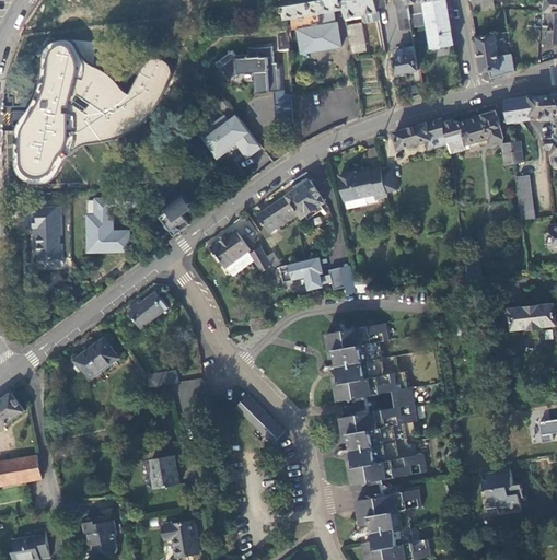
[(283,0),(286,31),(296,30),(299,43),(338,35),(336,25),(333,22),(331,10),(341,8),(340,0),(283,0)]
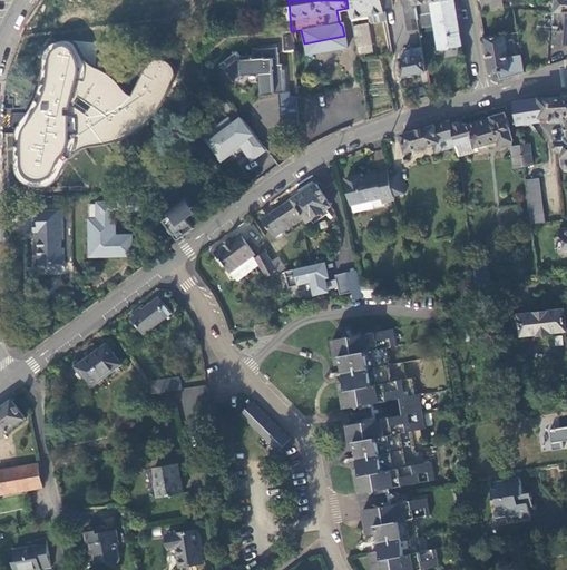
[(352,18),(383,12),(382,7),(381,0),(346,0),(348,8),(350,18),(352,18)]
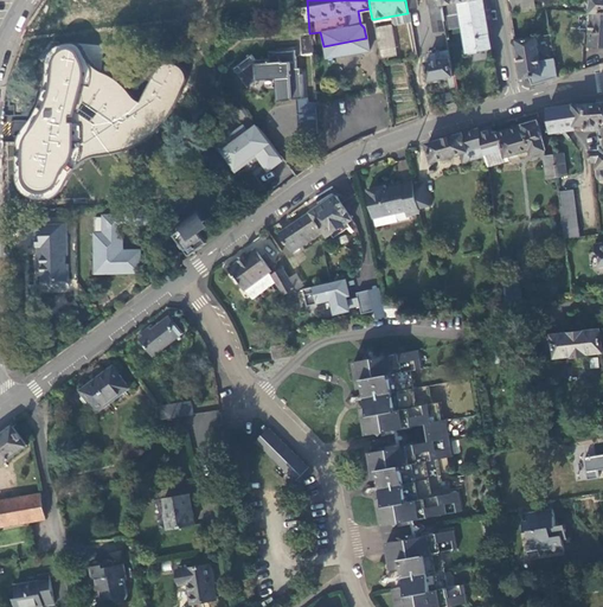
[(428,0),(434,31),(443,30),(441,14),(438,2),(437,0),(405,0),(406,7),(416,6),(414,0),(428,0)]
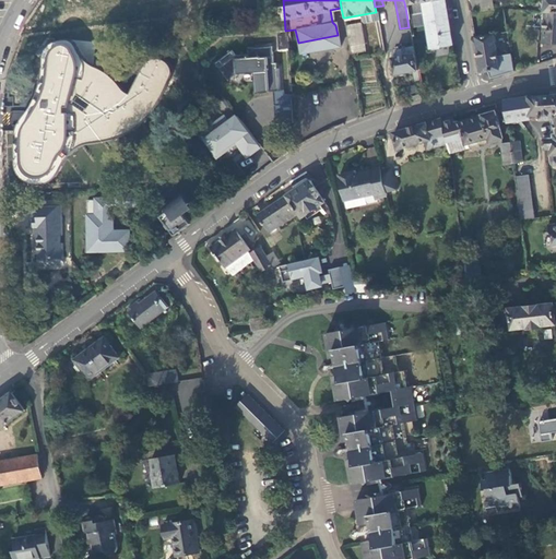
[(428,46),(450,43),(447,19),(442,0),(417,0),(404,2),(406,13),(423,11),(425,24),(428,46)]
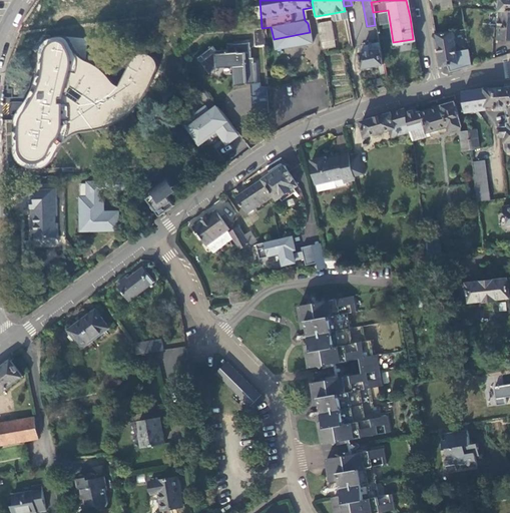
[(451,7),(449,0),(427,0),(428,3),(429,10),(451,7)]
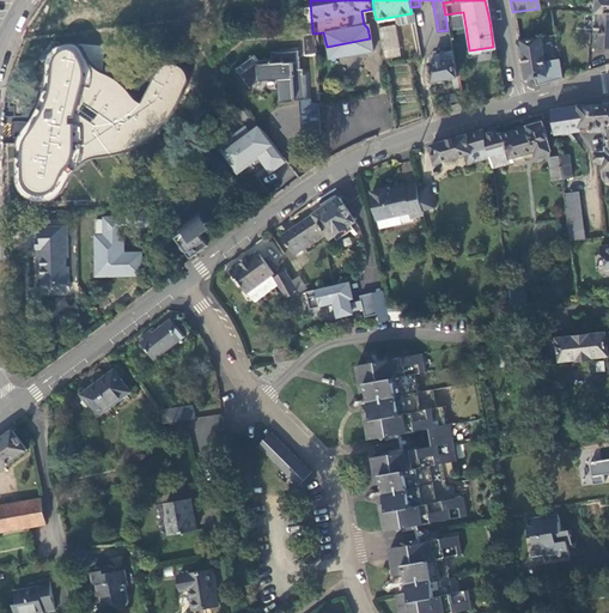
[(608,0),(596,0),(596,11),(608,11),(608,0)]
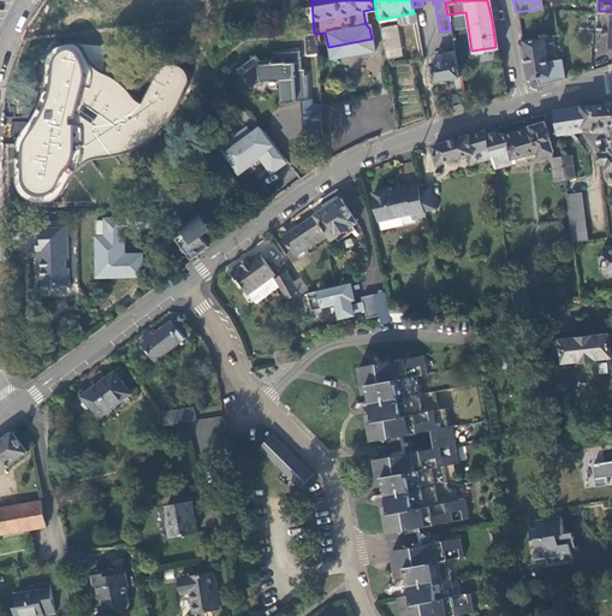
[(595,47),(611,47),(611,11),(599,11),(595,47)]
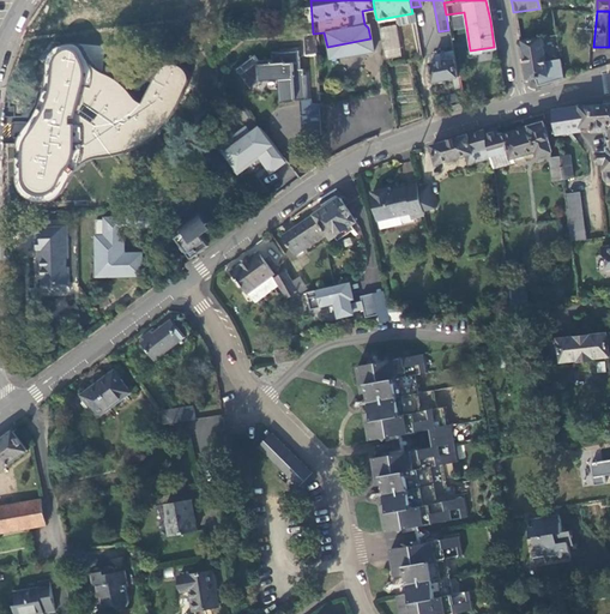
[(464,12),(446,14),(448,30),(466,26),(464,12)]
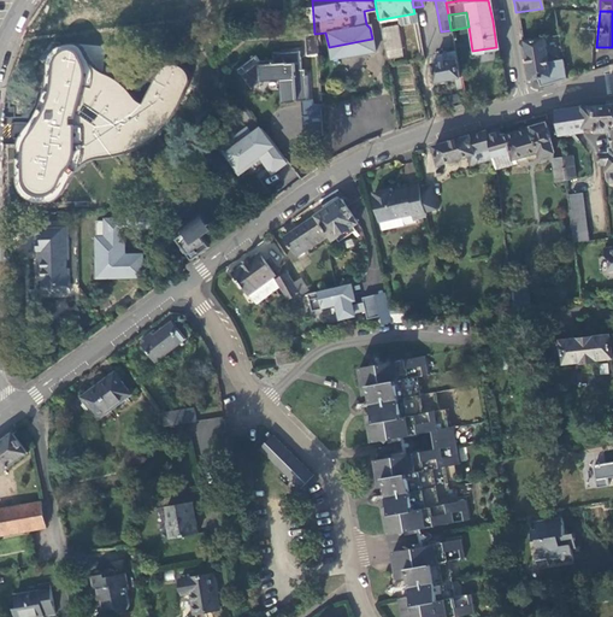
[(398,25),(382,28),(383,36),(387,59),(402,56),(398,25)]
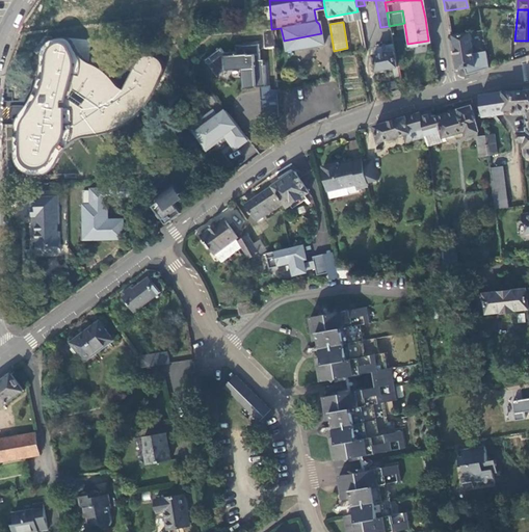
[(264,56),(273,55),(272,43),(271,29),(262,30),(264,56)]
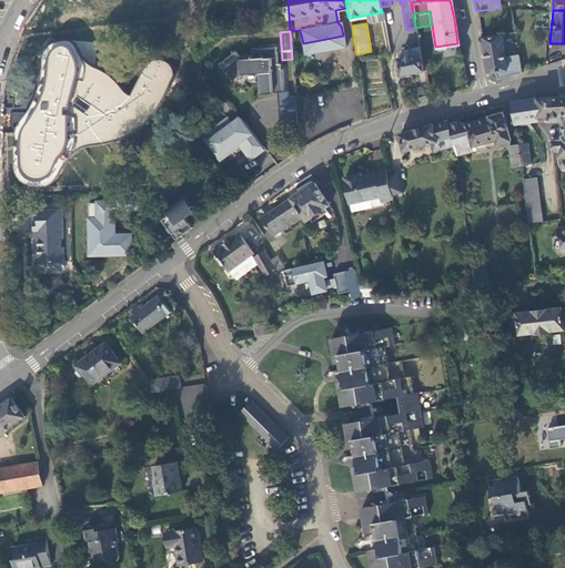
[(494,71),(496,78),(521,71),(516,51),(513,52),(514,56),(504,57),(500,34),(482,38),(485,54),(488,72),(494,71)]
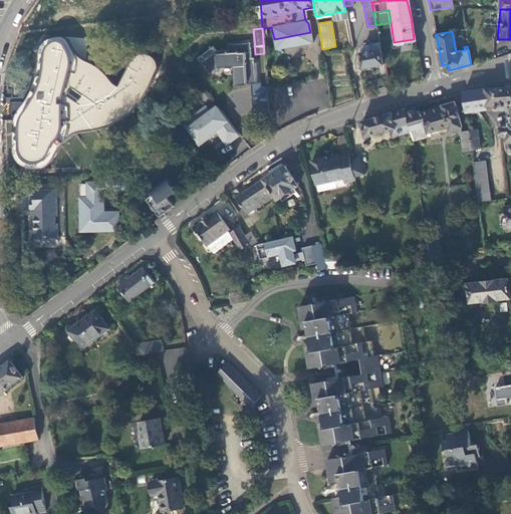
[(311,43),(310,32),(274,39),(275,49),(311,43)]
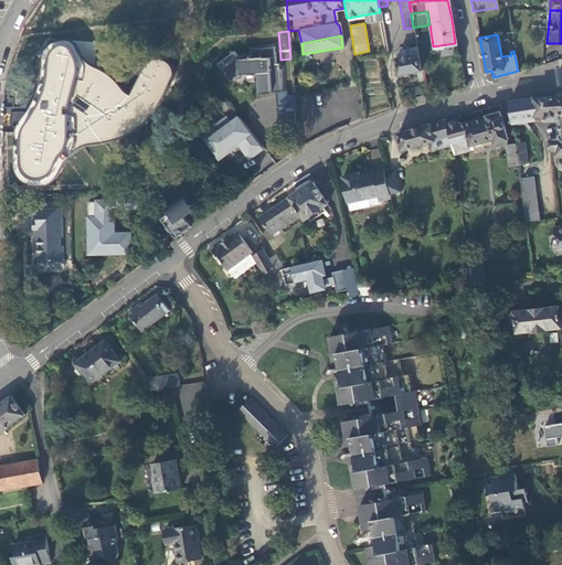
[(72,43),(65,40),(54,42),(50,44),(44,48),(41,55),(41,66),(39,82),(35,92),(30,105),(22,117),(14,126),(11,137),(11,147),(13,168),(17,177),(22,183),(34,185),(46,185),(57,174),(62,164),(69,158),(77,150),(91,144),(110,142),(133,131),(147,120),(160,102),(168,86),(170,70),(163,62),(156,59),(146,62),(140,68),(137,76),(127,95),(116,84),(107,74),(83,60),(72,43)]
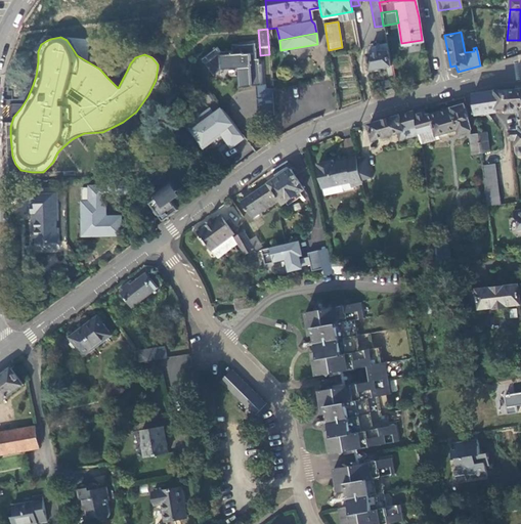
[(252,42),(231,45),(231,52),(219,53),(216,47),(199,58),(211,76),(219,69),(236,70),(237,87),(255,85),(262,85),(260,64),(254,64),(252,42)]
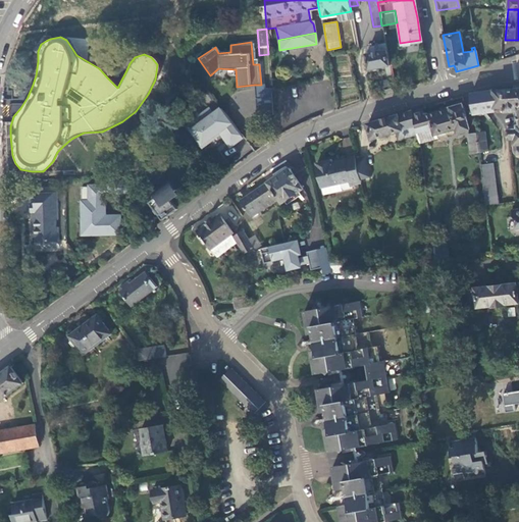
[(374,52),(365,54),(365,60),(367,68),(377,66),(388,64),(384,43),(372,44),(374,52)]
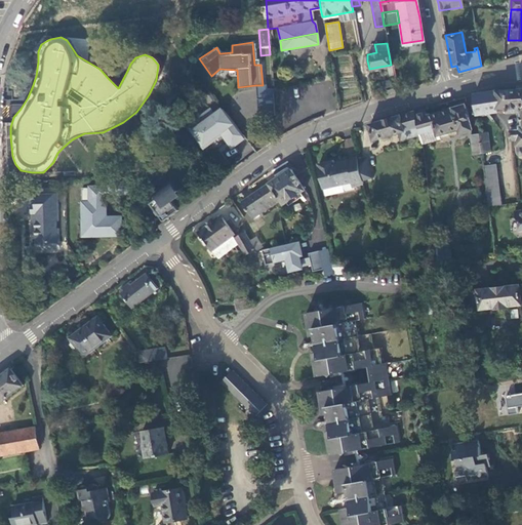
[(264,89),(263,85),(255,85),(256,114),(274,113),(272,88),(264,89)]
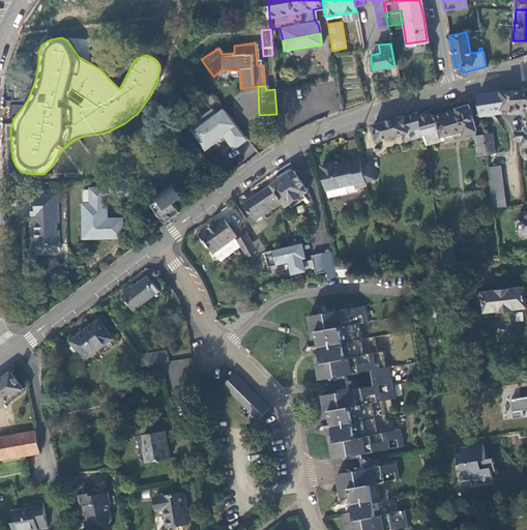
[(510,114),(523,113),(524,113),(524,109),(526,108),(526,89),(520,90),(500,91),(501,100),(501,110),(509,109),(510,114)]
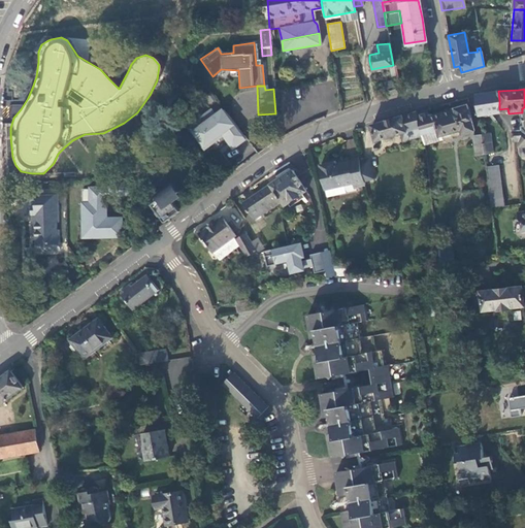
[(478,116),(492,113),(499,112),(498,109),(499,109),(499,100),(498,91),(485,93),(474,95),(478,116)]
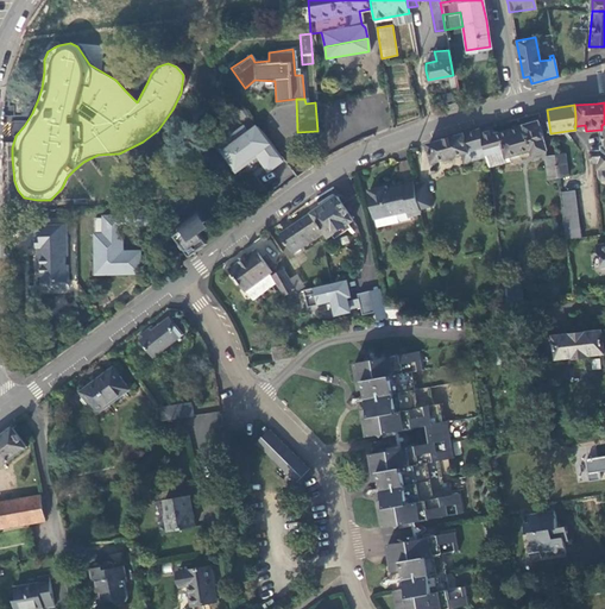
[(493,135),(491,125),(478,129),(485,156),(487,167),(508,161),(506,157),(530,150),(531,155),(546,150),(537,121),(515,129),(493,135)]
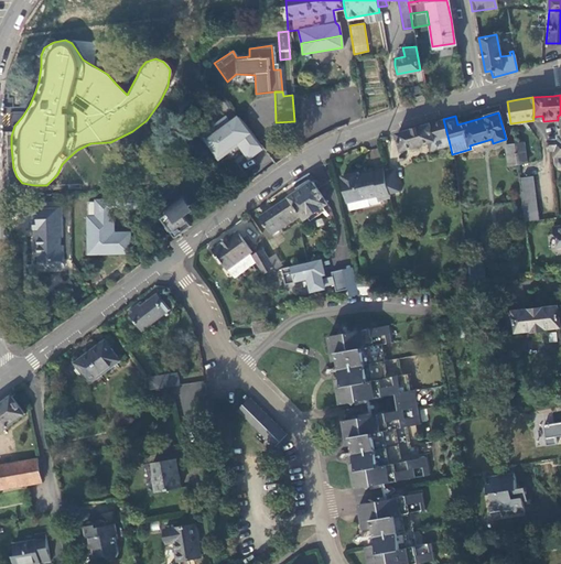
[(560,115),(558,116),(558,120),(557,120),(558,134),(556,134),(556,139),(546,140),(547,151),(552,150),(554,165),(556,166),(558,166),(560,166),(560,165),(560,115)]
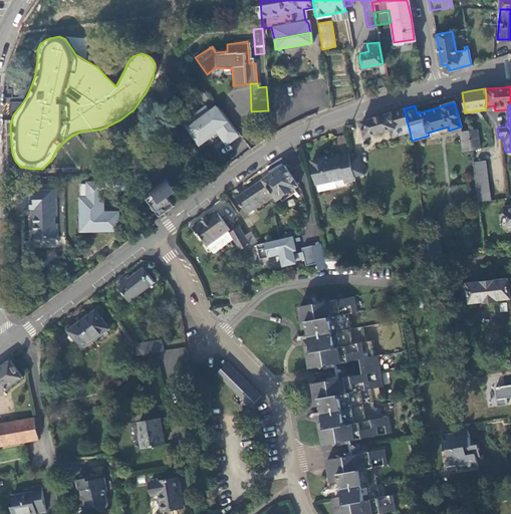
[(237,138),(215,105),(184,127),(197,146),(216,133),(225,146),(237,138)]
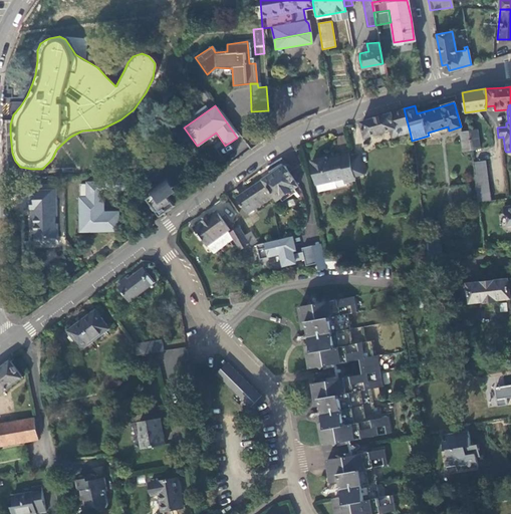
[(410,132),(404,108),(384,114),(359,121),(364,137),(389,130),(391,137),(410,132)]
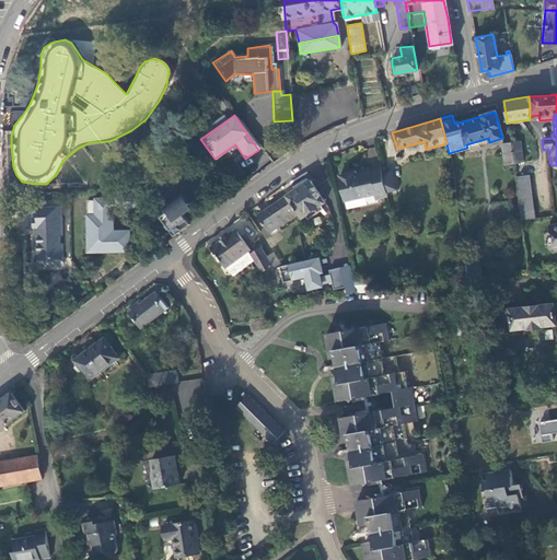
[(518,142),(509,143),(512,163),(521,162),(518,142)]
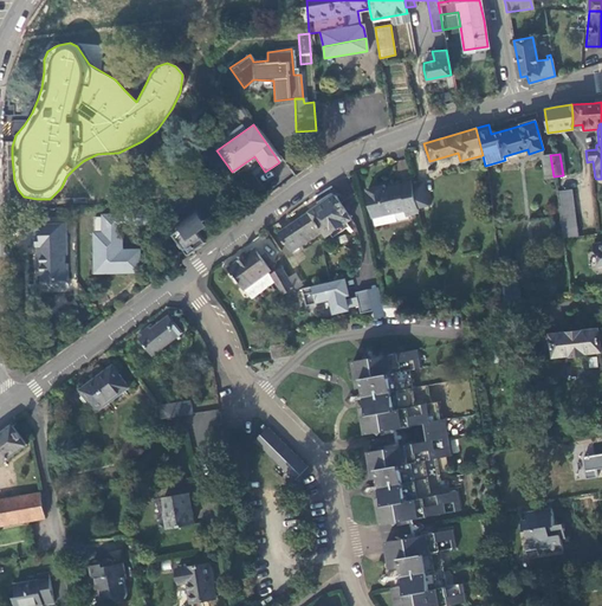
[(544,178),(554,176),(550,155),(541,156),(544,178)]
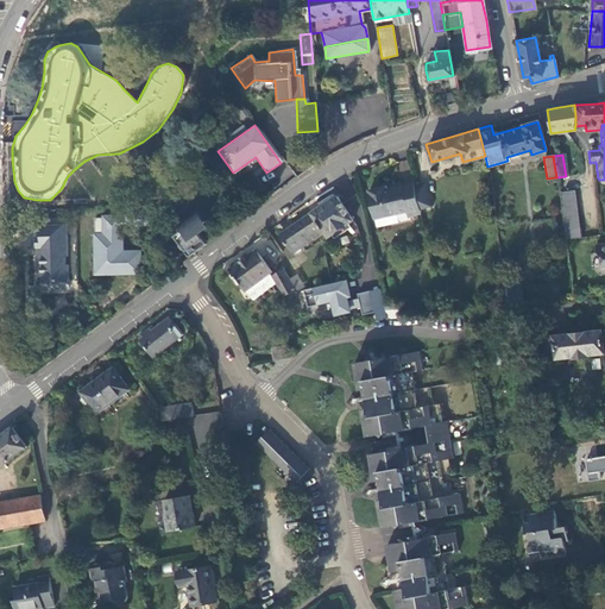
[(417,202),(428,200),(424,183),(413,186),(417,202)]
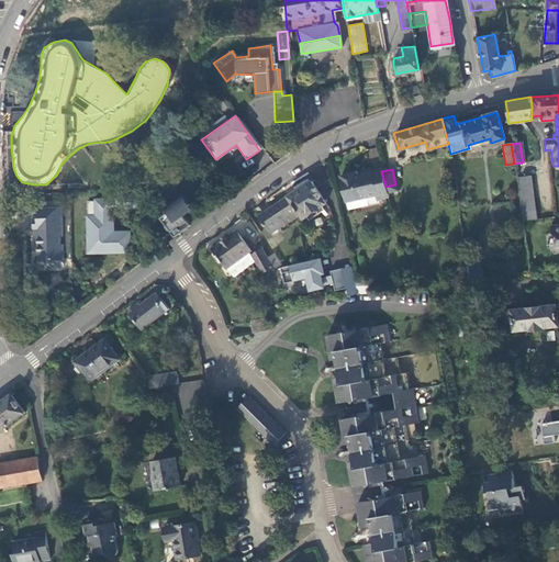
[(365,198),(375,195),(376,200),(388,197),(387,193),(386,187),(381,171),(381,170),(364,175),(351,178),(350,175),(339,178),(347,211),(367,205),(365,198)]
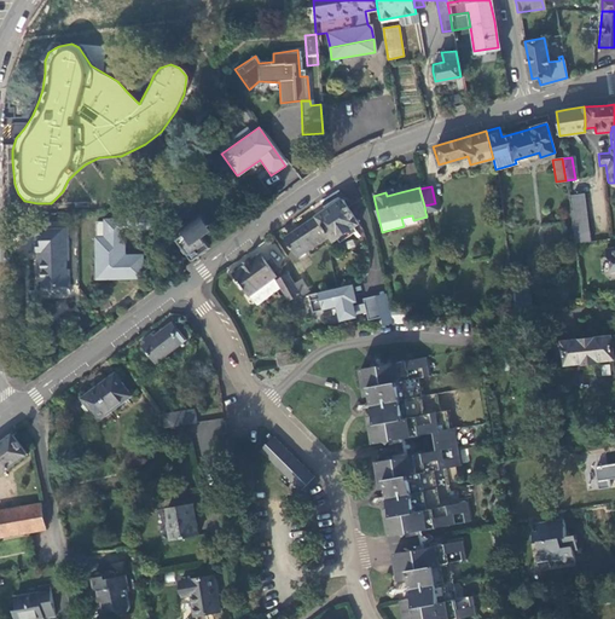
[(590,241),(582,194),(567,195),(574,243),(590,241)]
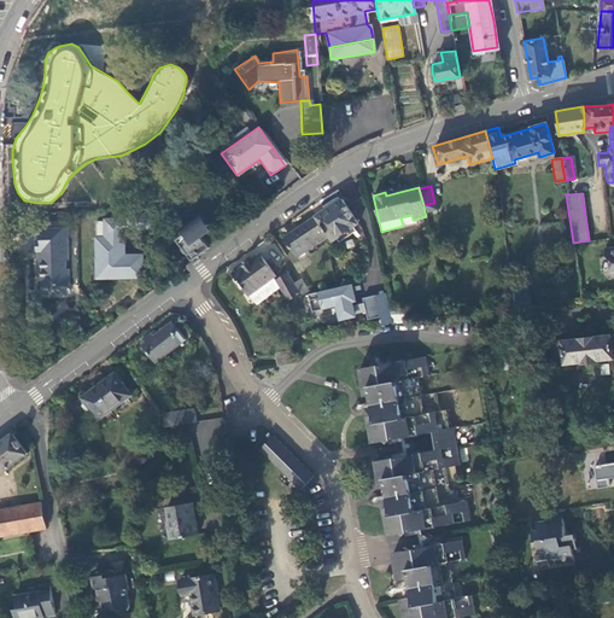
[(327,208),(314,216),(327,235),(331,240),(356,223),(339,199),(327,208)]
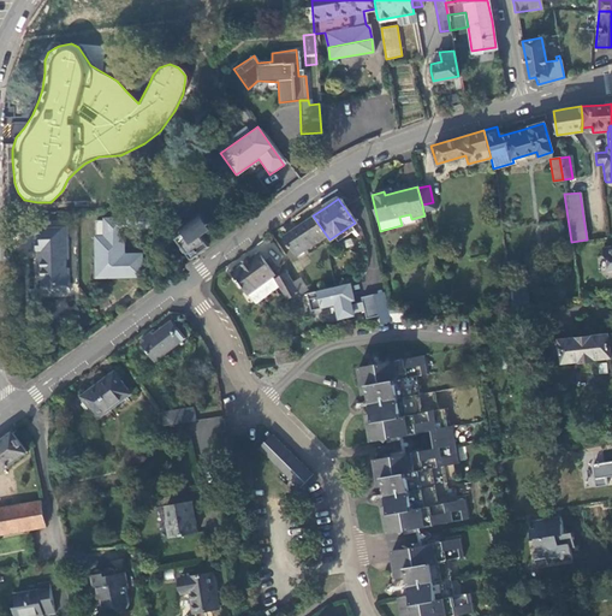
[(423,212),(434,209),(433,202),(422,205),(423,212)]
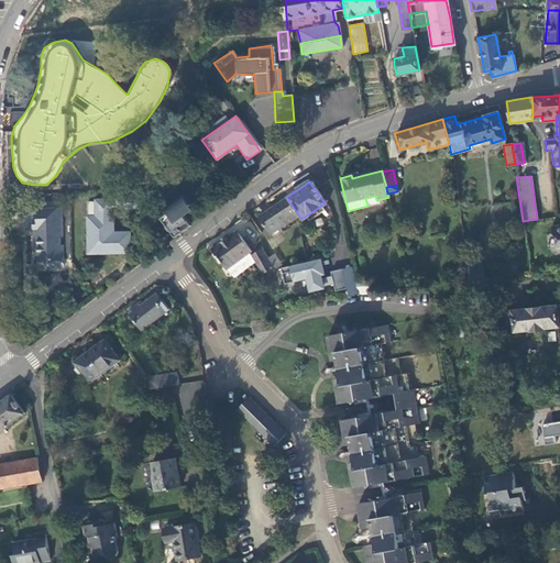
[(90,216),(90,250),(130,249),(130,231),(113,232),(112,210),(145,210),(145,192),(111,194),(111,199),(95,199),(95,201),(95,216),(90,216)]
